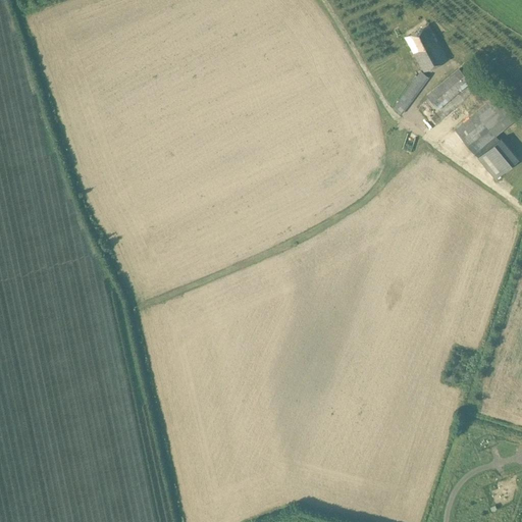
[(405,38),(424,72),(448,59),(429,24),(405,38)]
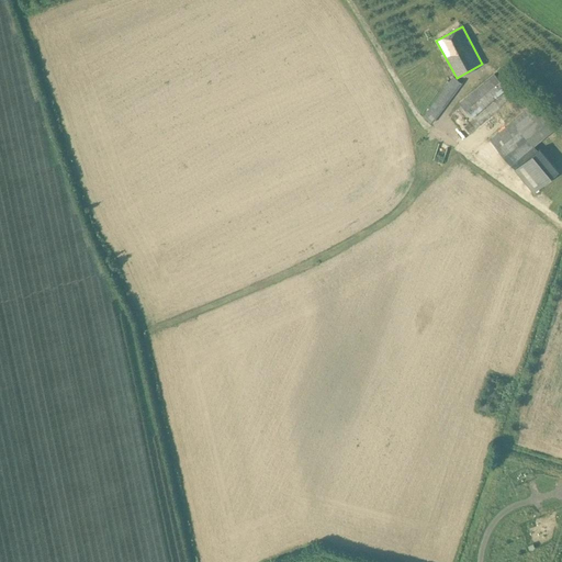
[(495,75),(459,101),(474,122),(510,96),(495,75)]
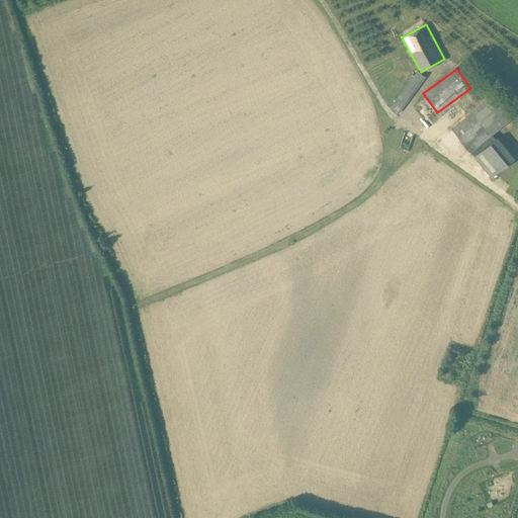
[(417,70),(391,107),(399,113),(426,76),(417,70)]
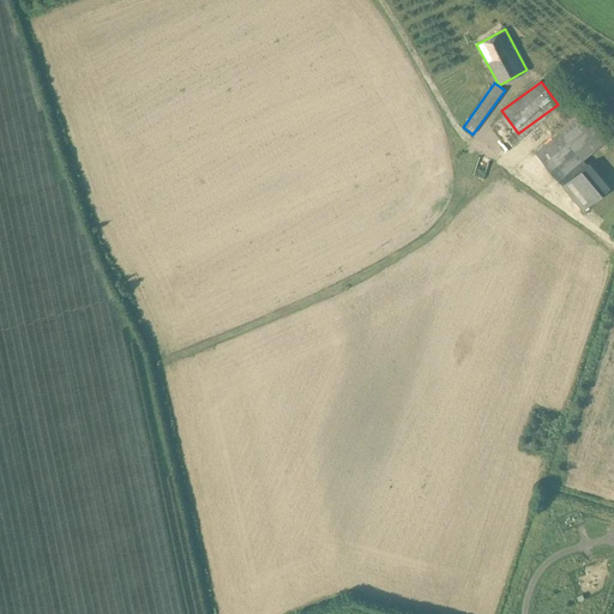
[(606,140),(582,113),(534,154),(558,180),(583,158),(606,140)]
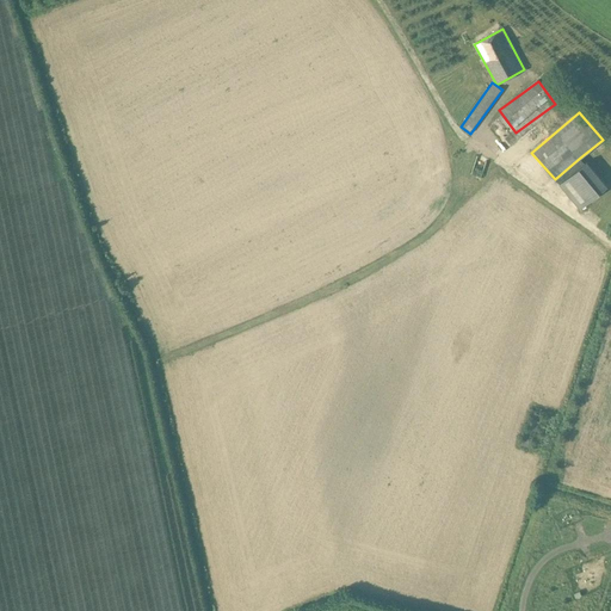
[(585,162),(580,158),(555,179),(560,184),(585,162)]
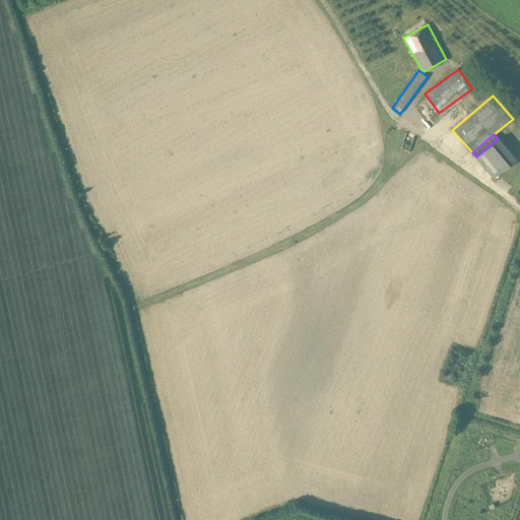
[(499,137),(498,138),(476,156),(494,178),(517,158),(499,137)]
